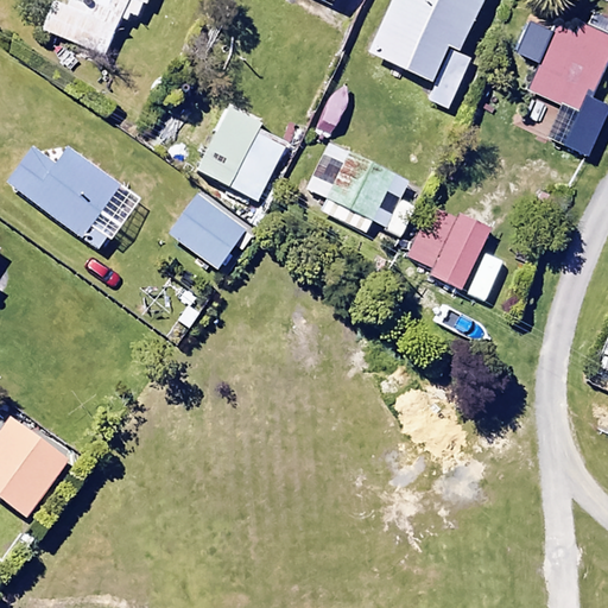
[(146,0),(51,0),(39,31),(102,57),(121,12),(139,19),(146,0)]
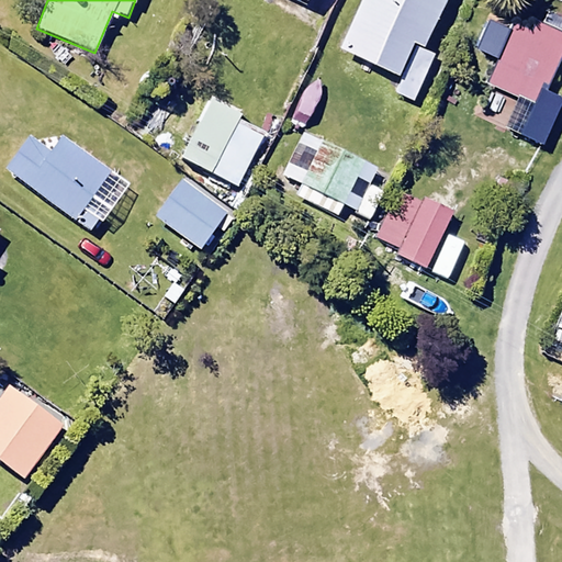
[(447,0),(364,0),(343,48),(401,76),(415,45),(424,49),(447,0)]
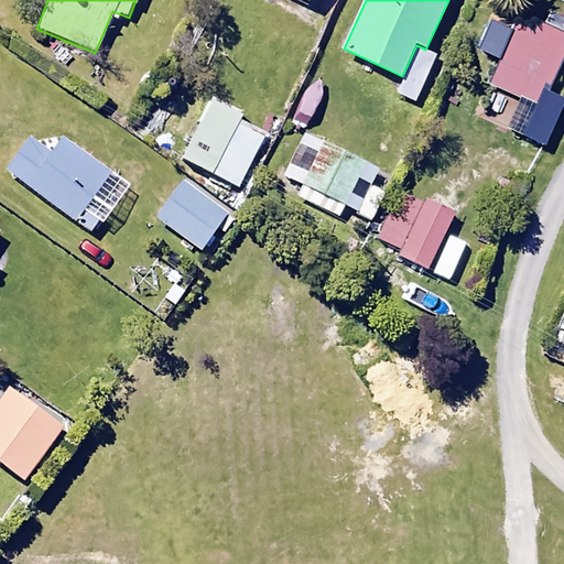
[(534,30),(513,20),(503,43),(492,38),(487,51),(501,56),(488,85),(540,107),(563,53),(563,32),(539,21),(534,30)]
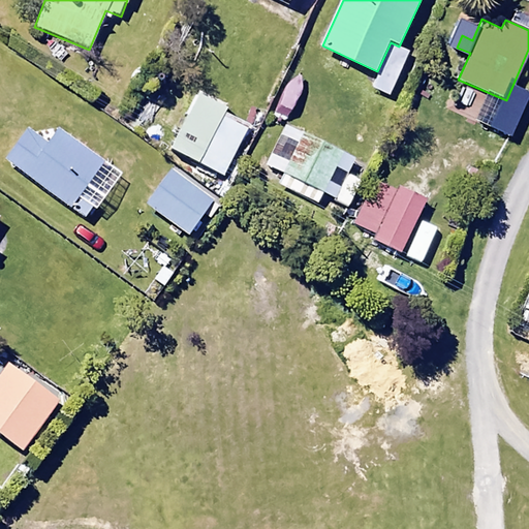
[(249,125),(223,112),(209,138),(189,127),(178,149),(222,174),(249,125)]
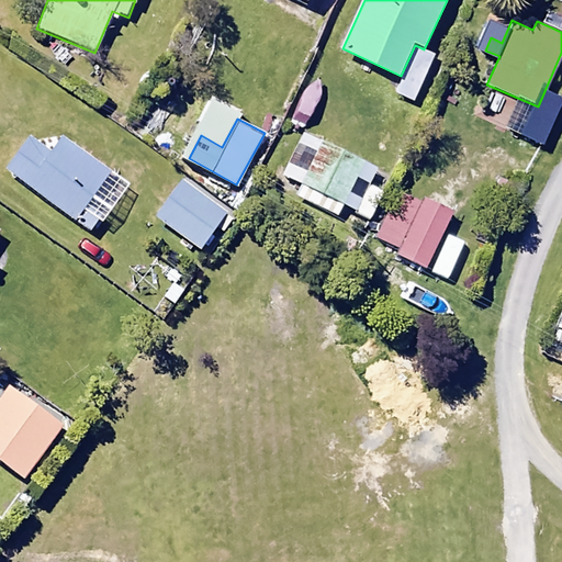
[(49,154),(30,139),(7,172),(90,232),(103,214),(88,203),(110,172),(62,137),(49,154)]
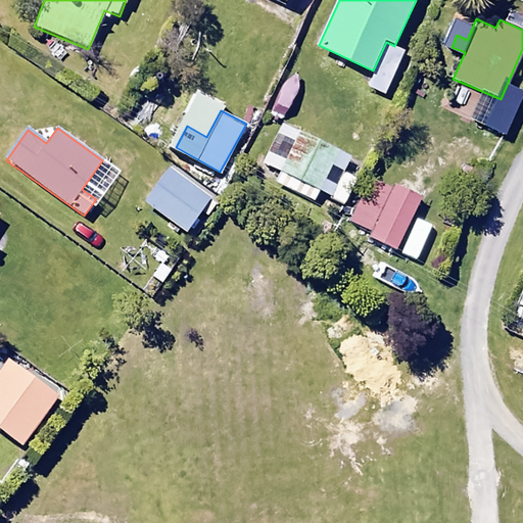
[(276,168),(345,202),(357,179),(342,172),(349,157),(294,130),(276,168)]
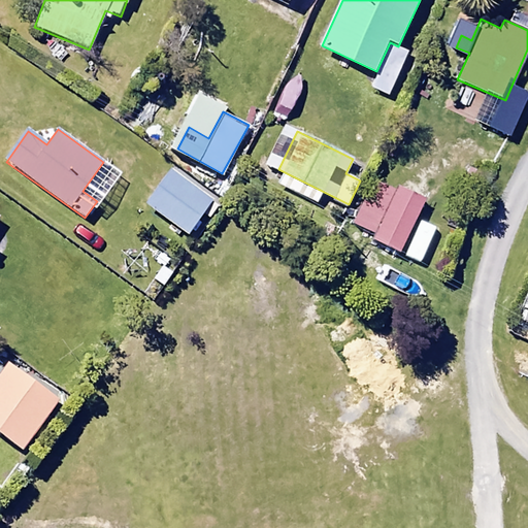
[(212,200),(170,170),(145,204),(187,235),(212,200)]
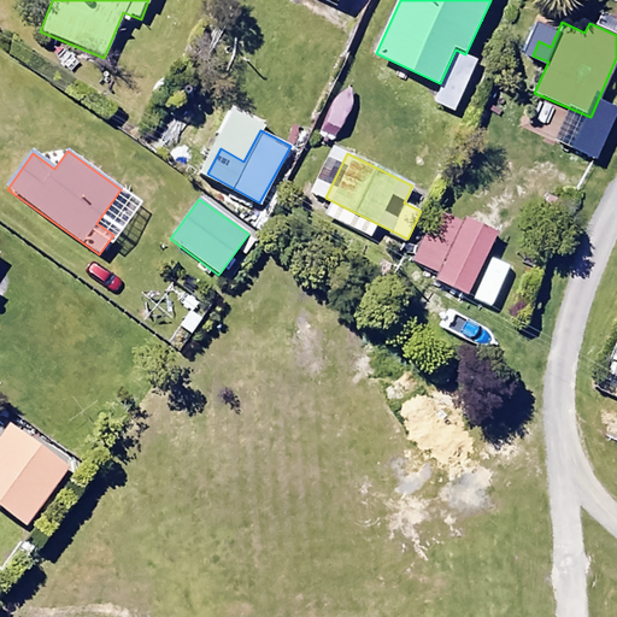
[(497,236),(441,207),(412,263),(468,291),(497,236)]
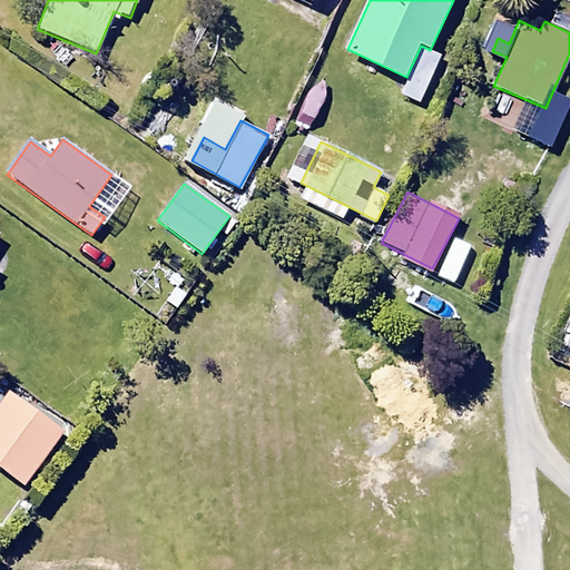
[(62,432),(9,394),(0,406),(0,469),(23,485),(62,432)]
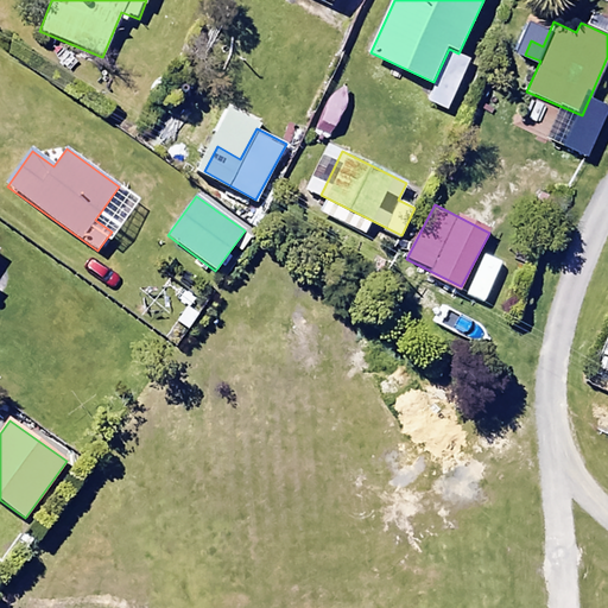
All buildings are outlined.
